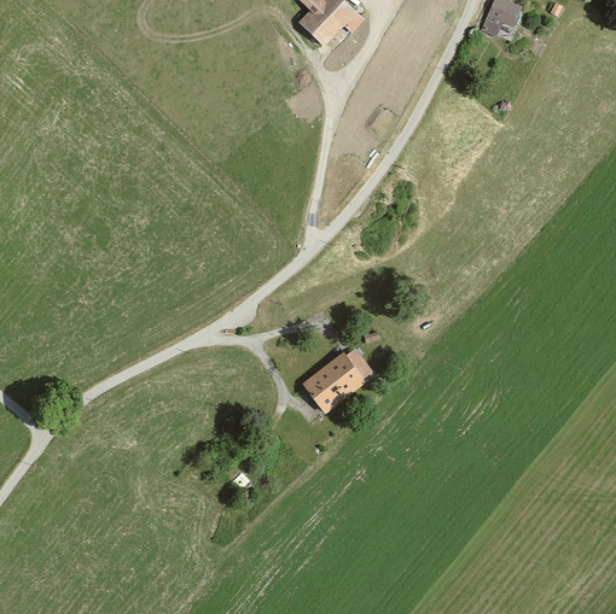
[(365,19),(343,0),(298,0),(309,10),(297,22),(325,46),(344,25),(352,33),(365,19)]
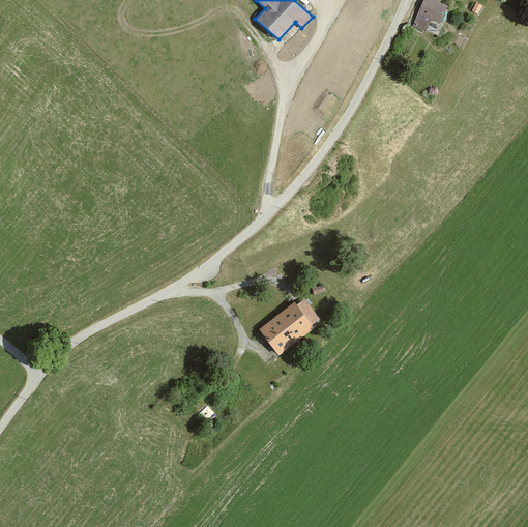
[(447,5),(435,0),(421,0),(411,24),(424,30),(429,21),(439,26),(447,5)]
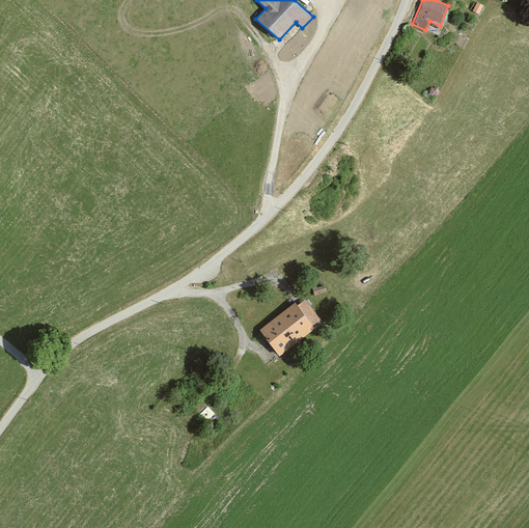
[(482,4),(476,1),(472,9),(478,12),(482,4)]
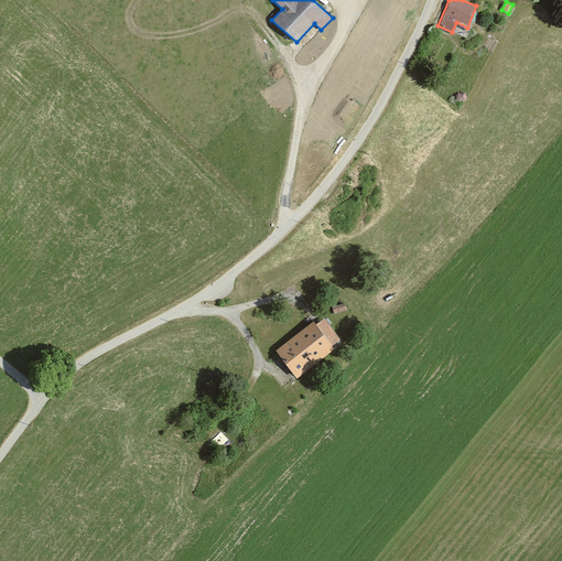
[(335,305),(334,302),(330,304),(333,313),(345,309),(343,302),(335,305)]
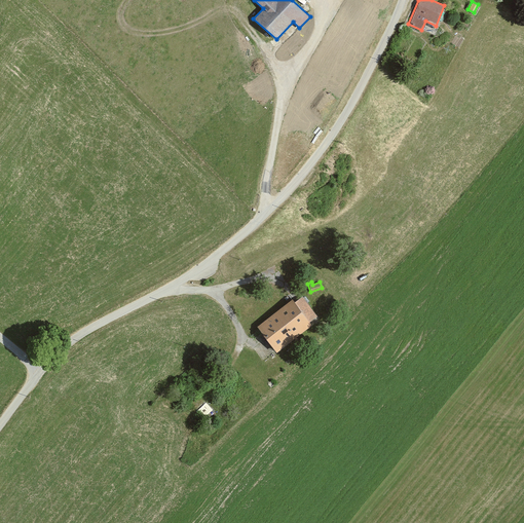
[(317,315),(302,296),(295,301),(292,298),(256,326),(276,353),(312,325),(310,322),(317,315)]
